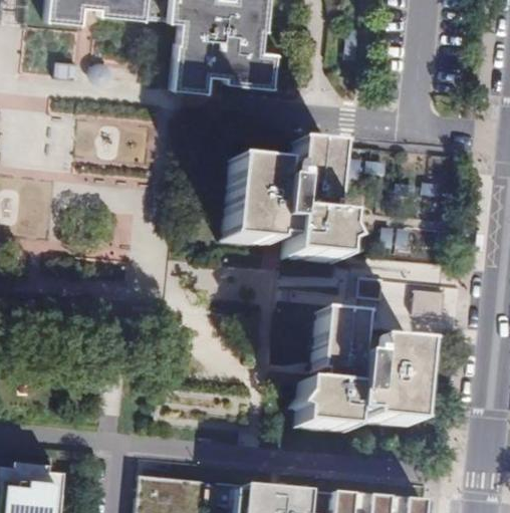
[(150,16),(151,0),(54,0),(52,18),(85,21),(86,4),(106,6),(106,12),(150,16)]
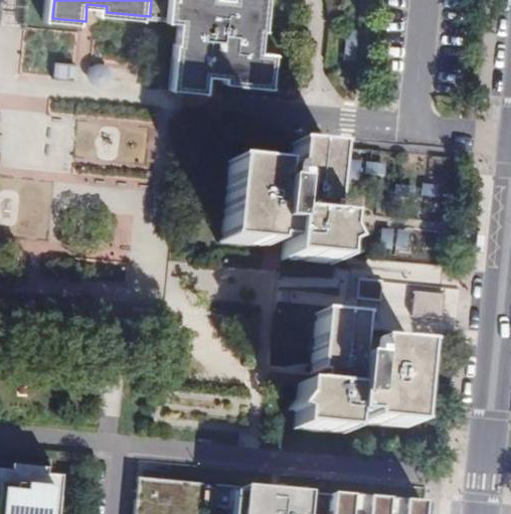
[(151,0),(150,16),(175,18),(177,0),(151,0)]
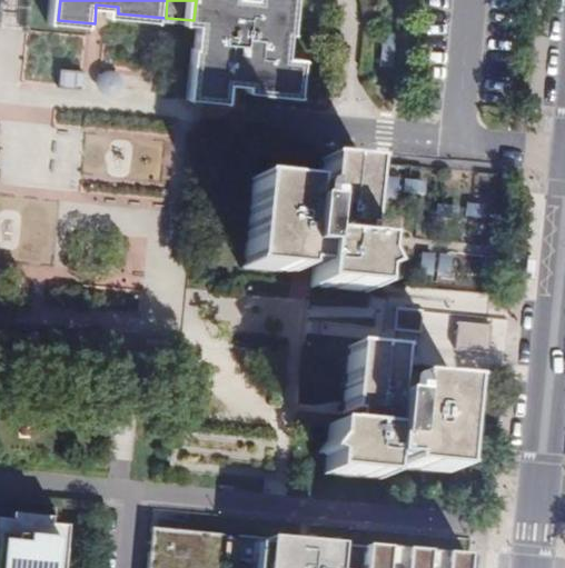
[(196,0),(194,20),(208,21),(206,46),(202,45),(198,96),(235,99),(236,81),(256,82),(256,89),(307,93),(310,56),(294,55),(296,31),(300,31),(303,0),(196,0)]
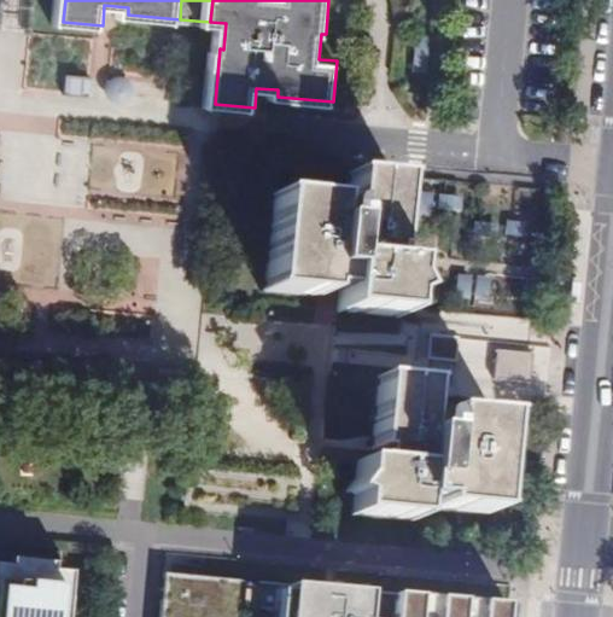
[(99,77),(77,76),(76,93),(98,94),(99,77)]
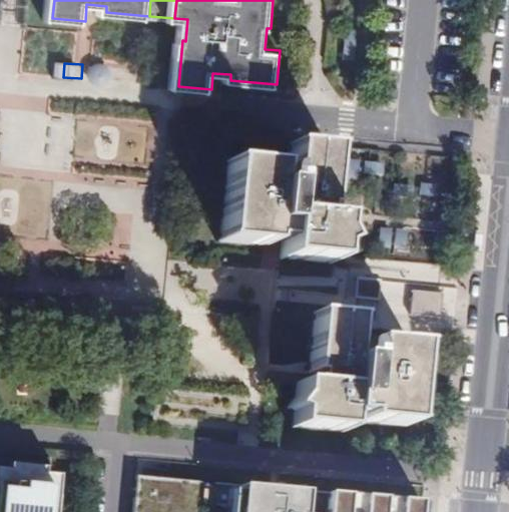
[(100,66),(97,68),(95,72),(95,76),(98,80),(101,82),(105,82),(108,81),(111,79),(113,75),(113,71),(110,68),(108,66),(104,65),(100,66)]
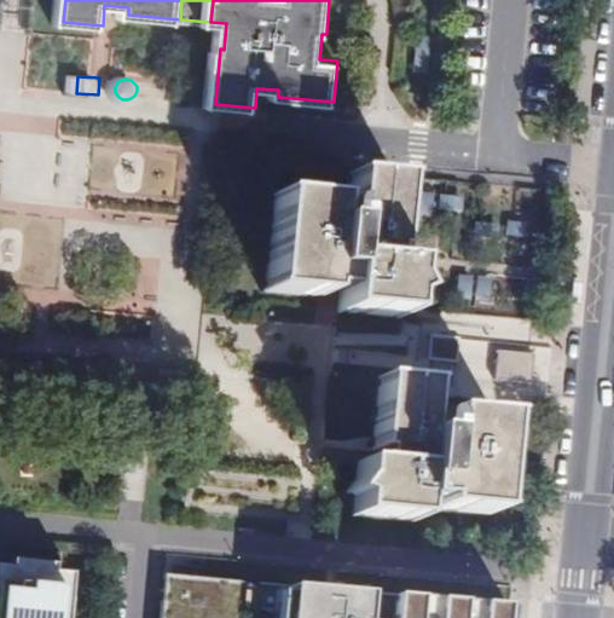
[(403,319),(404,301),(411,296),(406,284),(407,266),(388,265),(389,253),(397,253),(403,180),(355,175),(351,223),(334,221),(335,201),(278,196),(270,292),(326,296),(326,289),(346,290),(343,315),(403,319)]
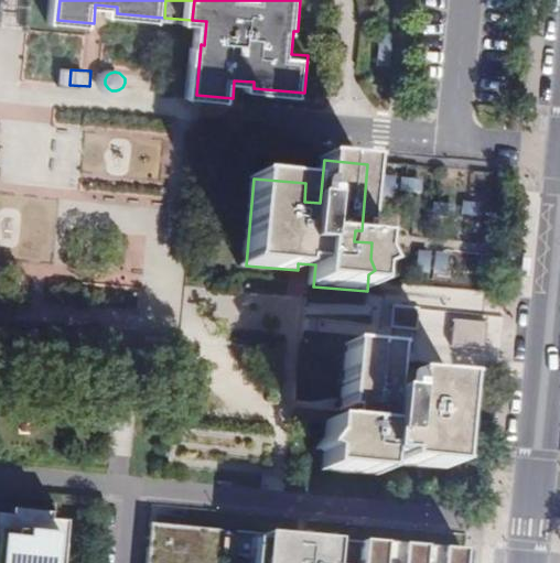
[(465,320),(499,322),(501,316),(320,299),(314,340),(351,345),(399,348),(496,357),(497,349),(463,347),(465,320)]
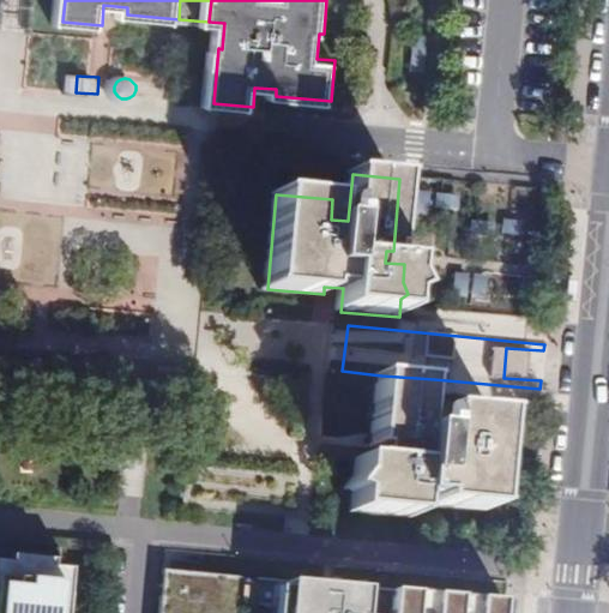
[(543,350),(506,348),(504,378),(541,380),(543,350)]
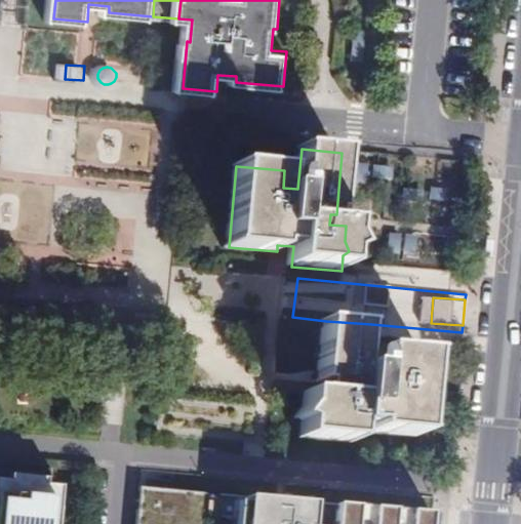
[(298,417),(305,422),(304,437),(355,441),(356,425),(371,426),(371,431),(419,435),(427,355),(385,351),(384,367),(367,366),(371,324),(326,321),(321,381),(325,383),(324,394),(308,393),(307,406),(298,417)]
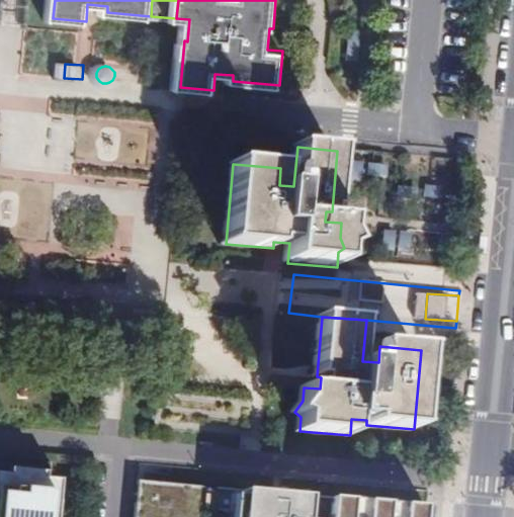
[(11,475),(0,474),(0,516),(57,516),(61,480),(47,479),(48,471),(11,469),(11,475)]
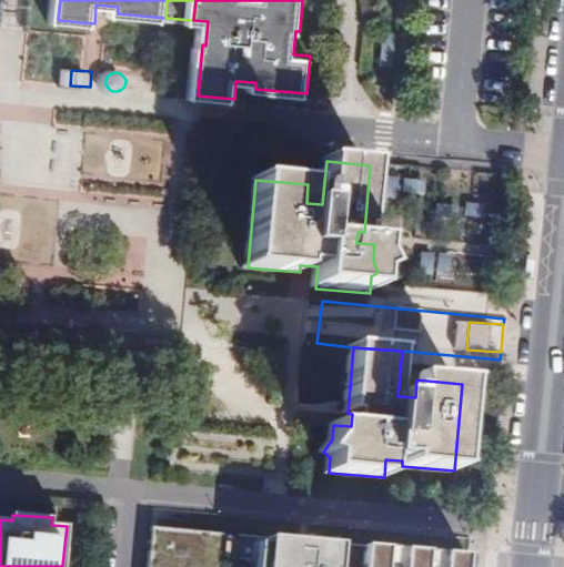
[(465,566),(466,553),(152,523),(148,566),(465,566)]
